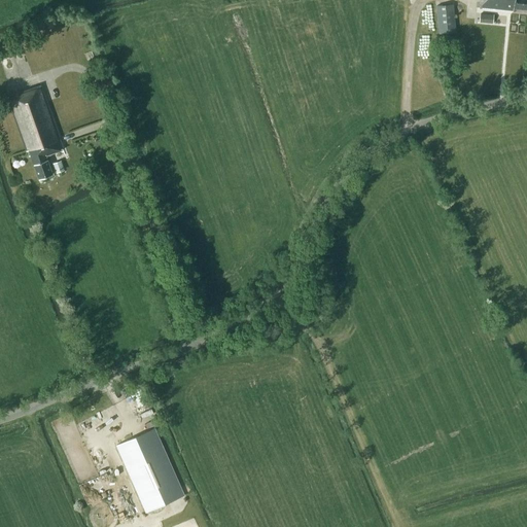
[(526,9),(526,0),(480,0),(480,8),(514,11),(515,8),(526,9)]
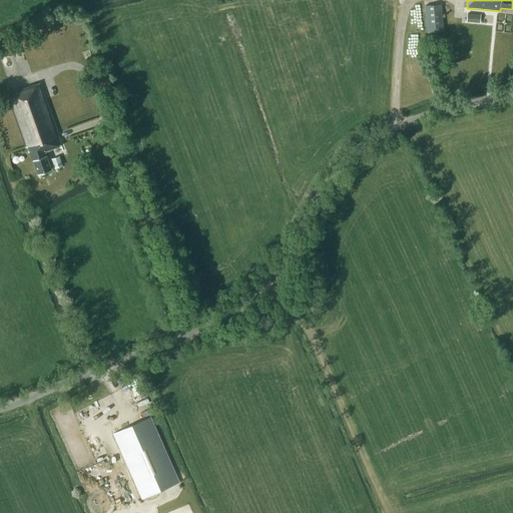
[(444,31),(442,4),(425,5),(427,33),(444,31)]
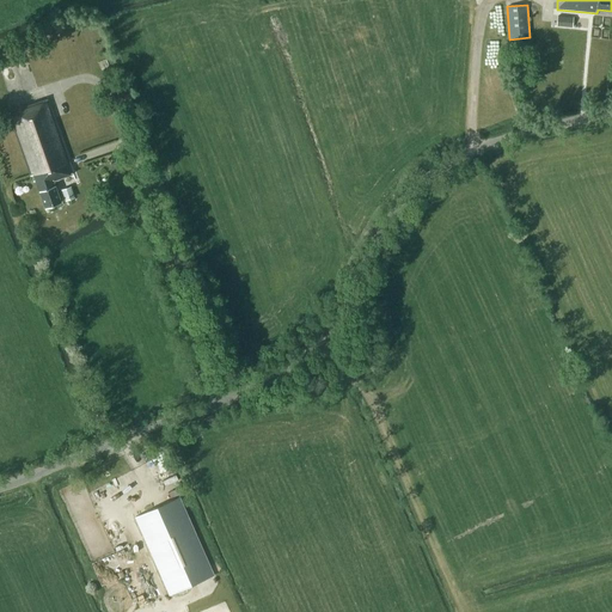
[(574,17),(557,16),(557,25),(573,28),(574,17)]
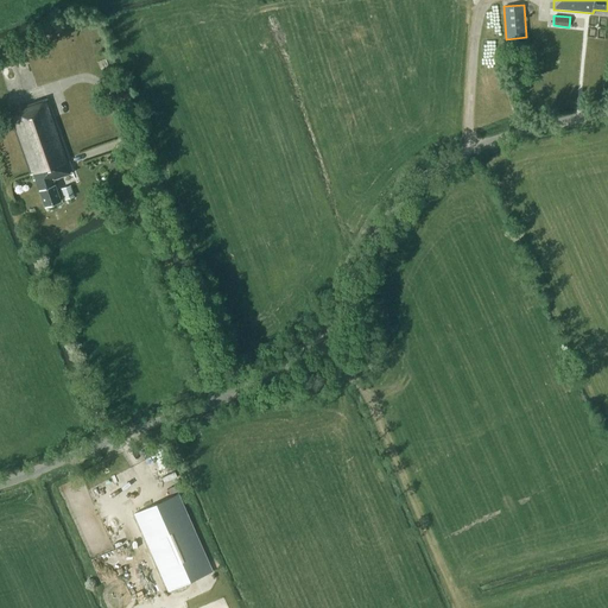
[(54,179),(73,172),(48,99),(8,112),(31,175),(33,173),(45,207),(61,201),(54,179)]
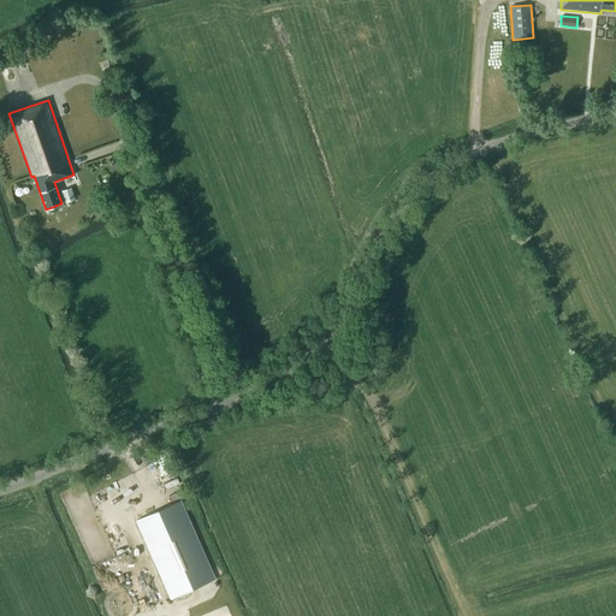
[(76,199),(72,188),(63,190),(66,202),(76,199)]
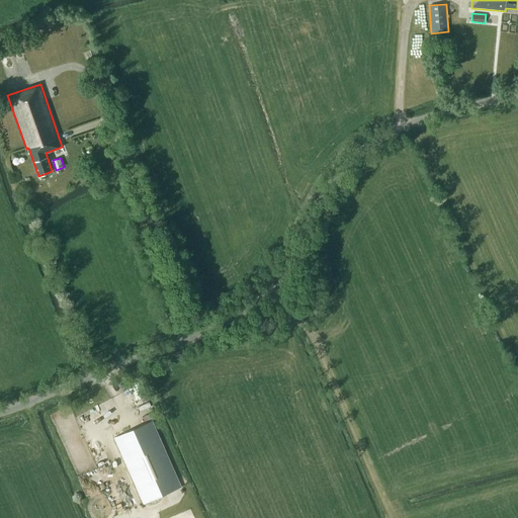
[(144,503),(181,487),(152,421),(114,438),(144,503)]
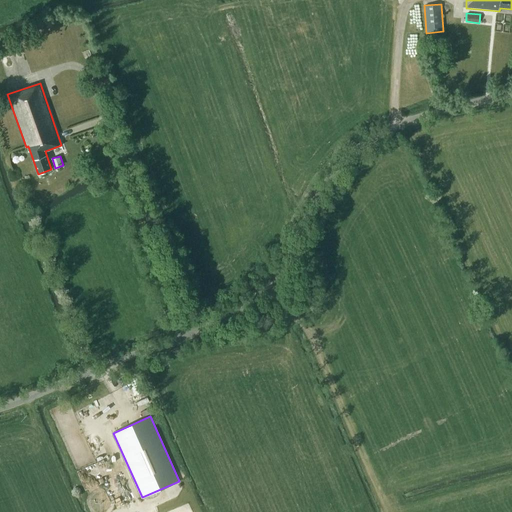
All buildings are outlined.
